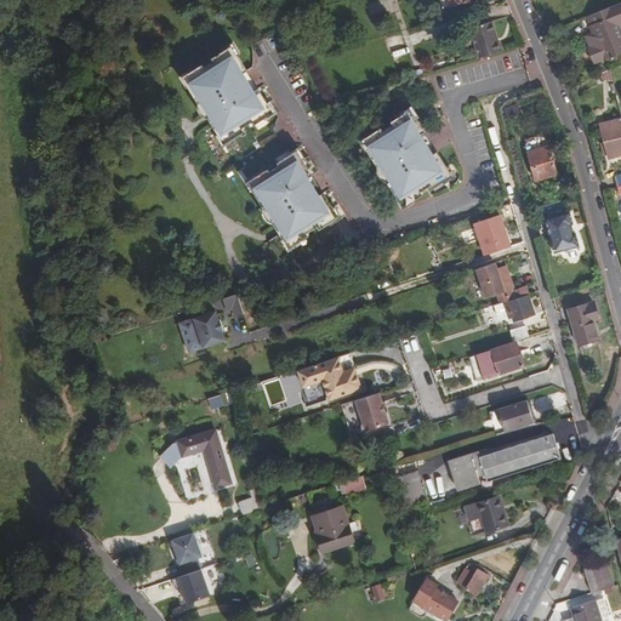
[(597,62),(604,58),(605,60),(610,57),(611,60),(616,57),(615,55),(620,52),(620,11),(619,13),(615,5),(586,17),(590,26),(592,26),(594,33),(586,36),(587,40),(590,40),(592,45),(590,46),(588,49),(594,60),(597,62)]
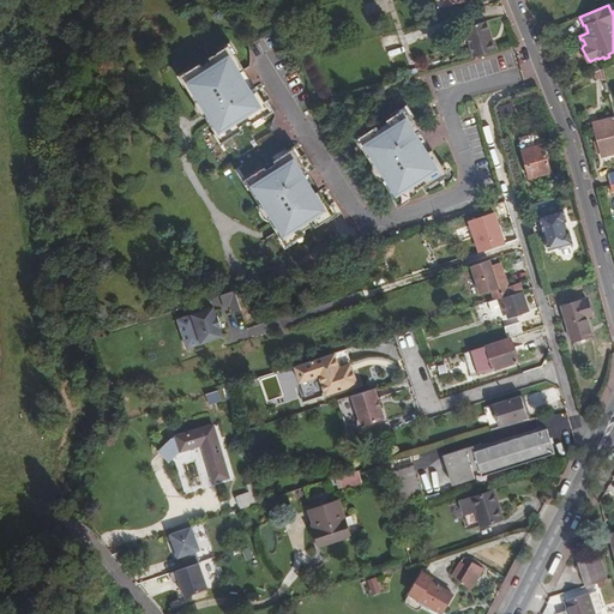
[(465,28),(474,58),(495,52),(486,22),(465,28)]
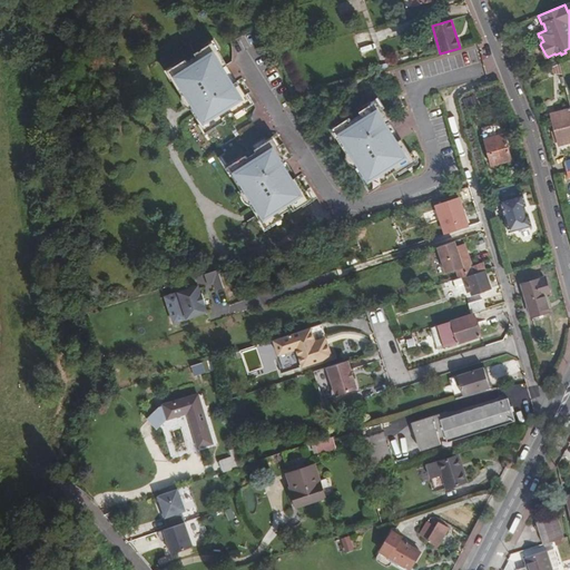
[(219,52),(222,51),(215,41),(205,48),(206,49),(209,48),(215,56),(219,52)]
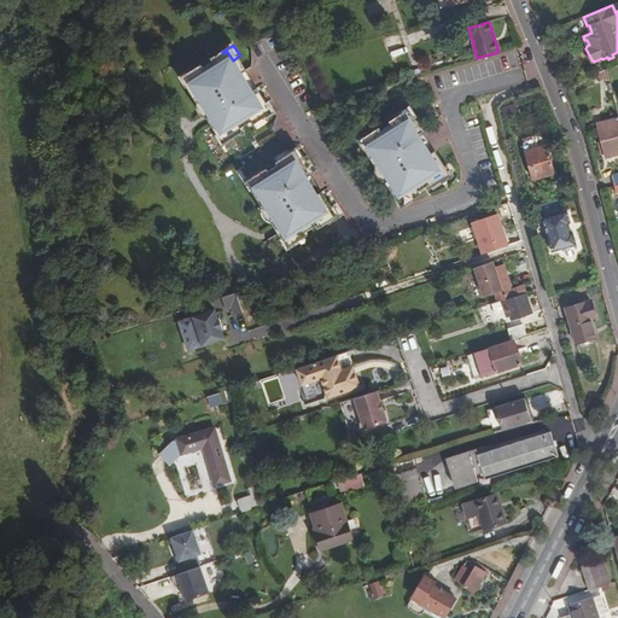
[(233,60),(227,52),(223,53),(214,59),(215,62),(205,69),(204,66),(193,73),(187,76),(193,85),(191,87),(220,133),(220,134),(226,130),(231,139),(234,136),(244,130),(243,128),(252,122),(254,124),(264,118),(268,116),(263,108),(268,104),(258,88),(254,92),(243,75),(248,71),(238,57),(233,60)]
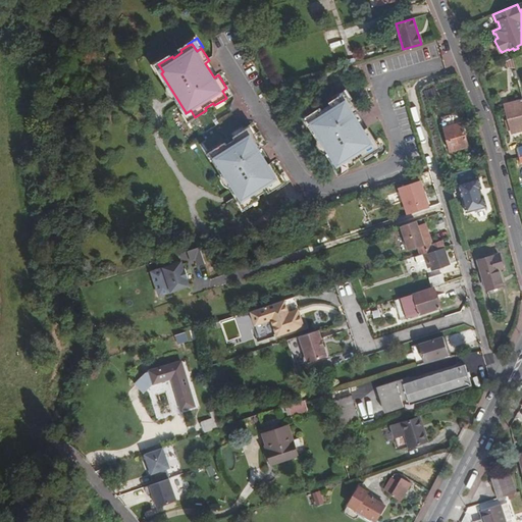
[(158,64),(163,61),(162,59),(153,65),(159,74),(161,73),(163,71),(158,64)]
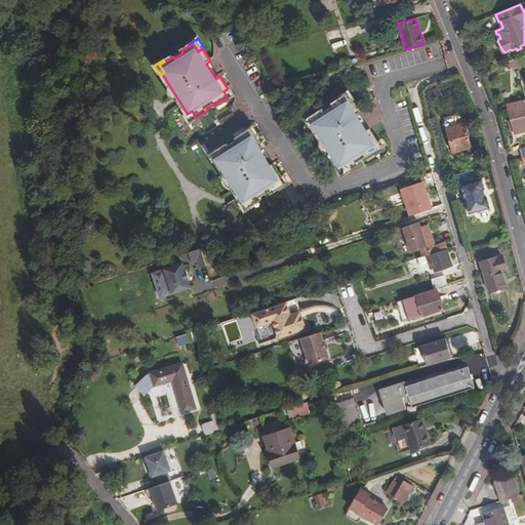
[(219,75),(210,61),(206,64),(215,78),(219,75)]
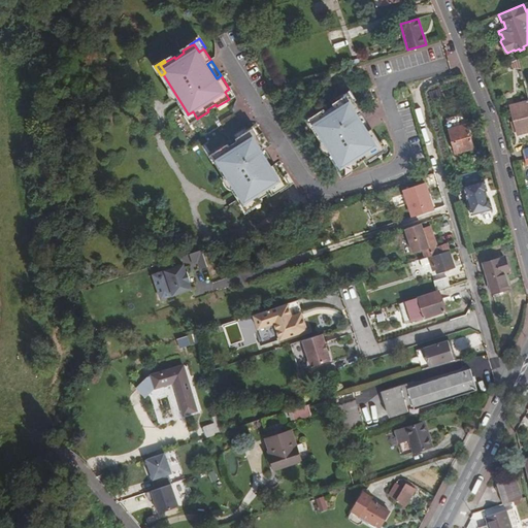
[(237,97),(231,88),(229,89),(225,92),(229,99),(226,101),(227,103),(237,97)]
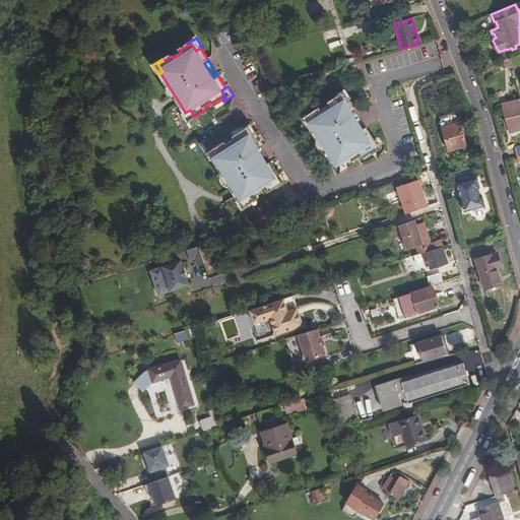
[(335,95),(337,98),(340,95),(344,103),(349,100),(351,99),(345,89),(335,95)]
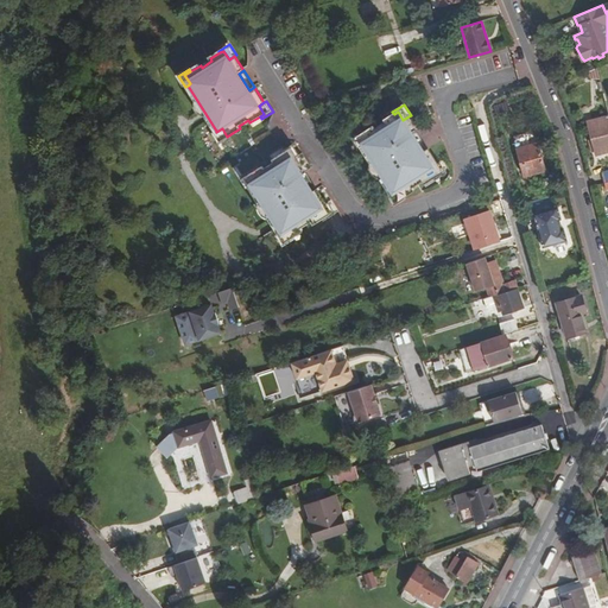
[(403,120),(398,112),(394,114),(384,120),(386,122),(377,128),(374,126),(365,132),(361,134),(367,143),(361,146),(391,194),(397,190),(401,198),(405,196),(415,190),(413,188),(423,182),(424,184),(435,178),(438,176),(432,168),(438,164),(429,149),(424,151),(413,134),(418,132),(409,116),(403,120)]
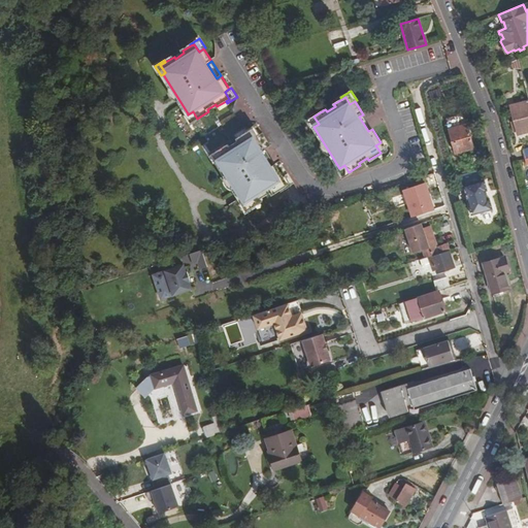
[(527,132),(527,101),(510,106),(518,135),(527,132)]
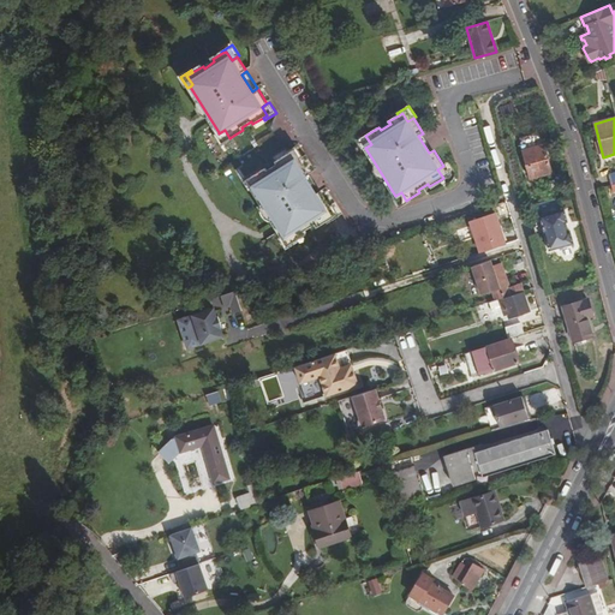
[(219,133),(219,132),(216,135),(224,145),(234,138),(233,136),(230,138),(225,130),(219,133)]
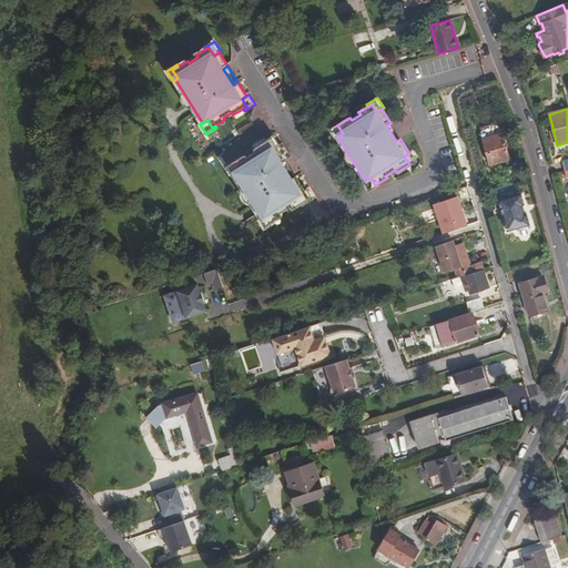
[(337,125),(341,123),(340,121),(328,129),(335,139),(337,137),(343,133),(337,125)]
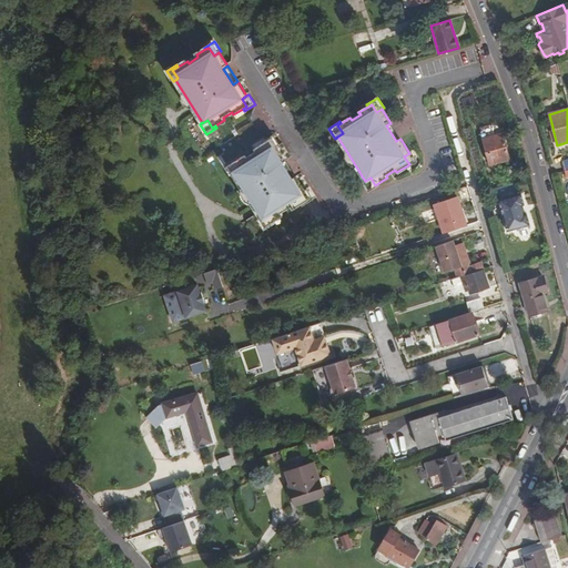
[(499,122),(480,127),(489,164),(509,159),(499,122)]
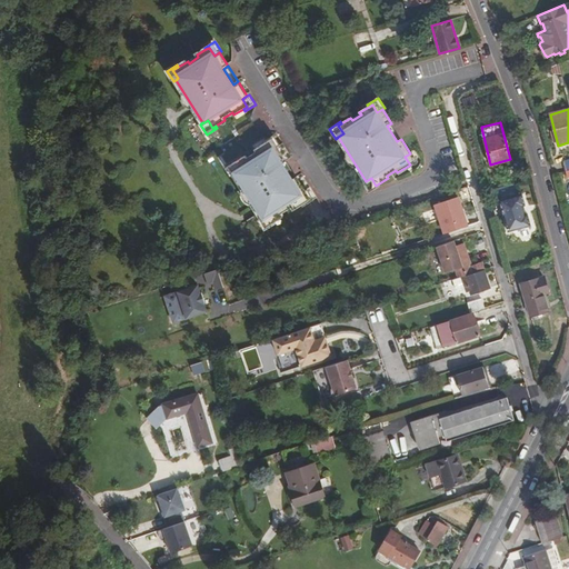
[(401,139),(391,123),(387,126),(397,141),(401,139)]
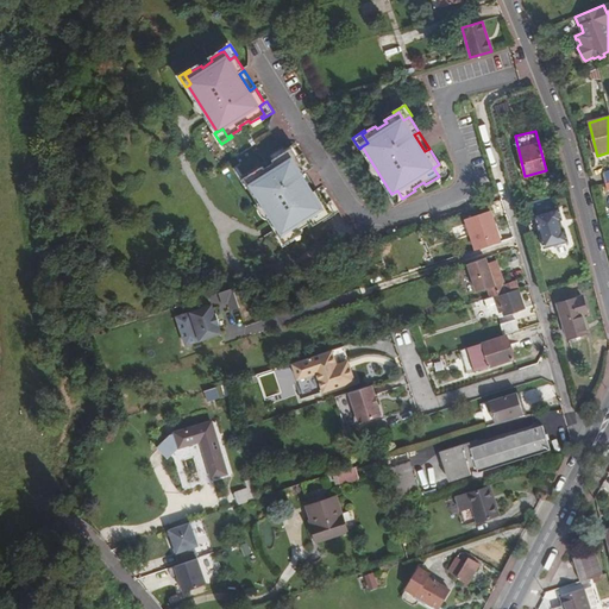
[(297,157),(299,157),(301,156),(294,145),(282,152),(284,155),(288,152),(293,159),(297,157)]
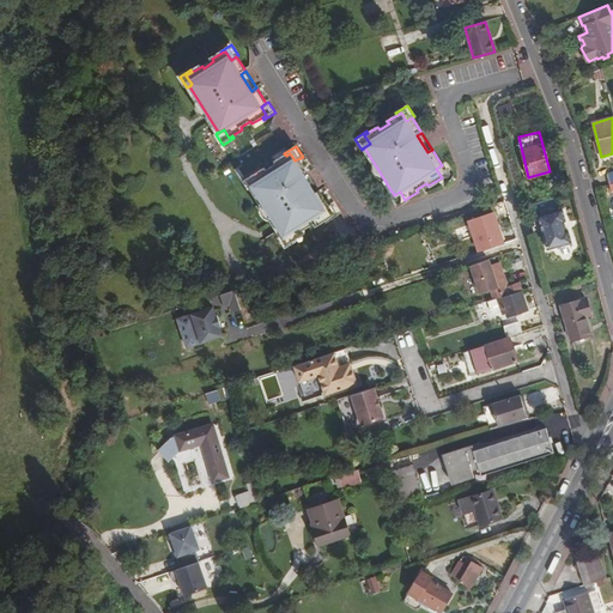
[(295,161),(290,153),(286,156),(275,162),(278,164),(267,170),(266,168),(256,174),(253,176),(258,184),(253,188),(283,235),(283,236),(287,232),(293,241),(297,238),(307,232),(305,230),(315,224),(316,226),(326,220),(329,218),(325,210),(329,206),(320,190),(316,193),(305,176),(310,174),(301,158),(299,158),(295,161)]
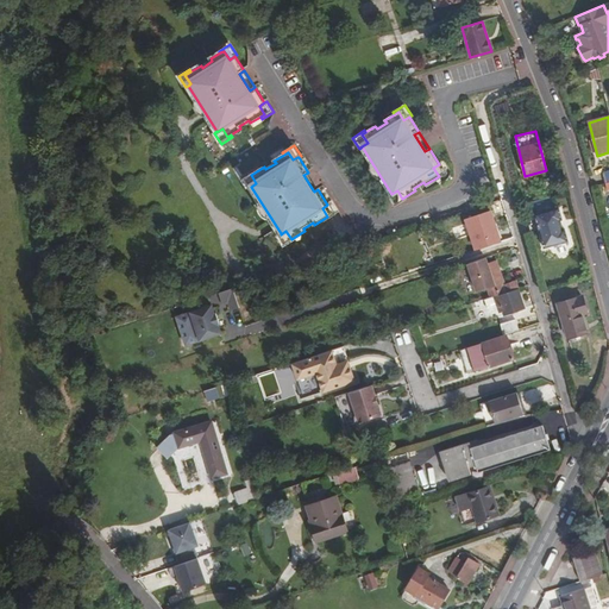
[(433,168),(439,176),(435,179),(437,181),(447,173),(441,162),(439,164),(433,168)]
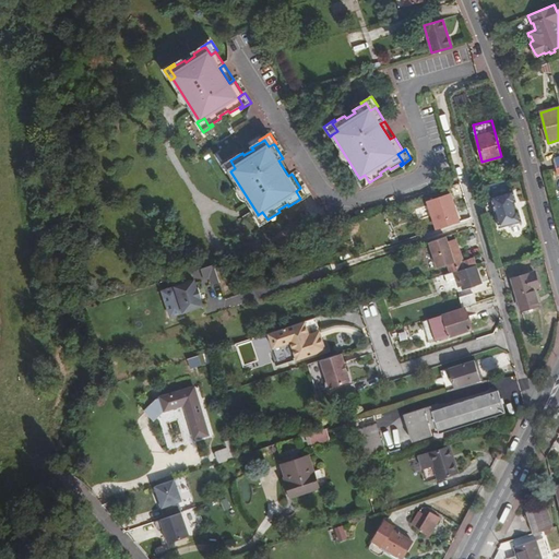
[(230,161),(234,158),(233,156),(222,163),(228,173),(230,171),(235,168),(230,161)]
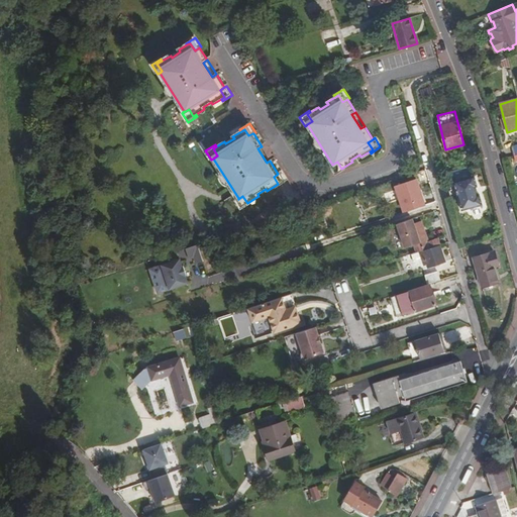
[(270,161),(262,146),(257,148),(267,163),(270,161)]
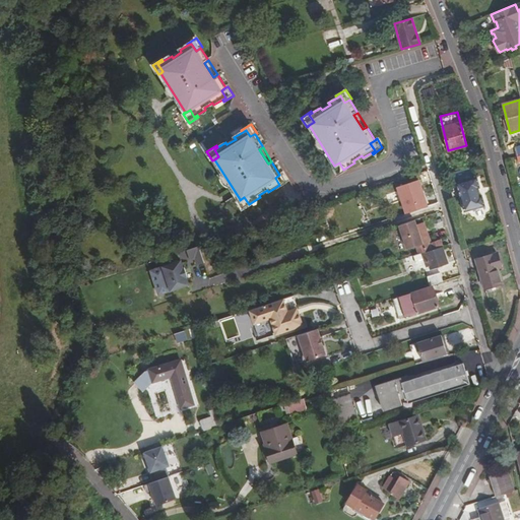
[(334,166),(332,167),(338,176),(347,170),(346,168),(343,170),(339,163),(334,166)]
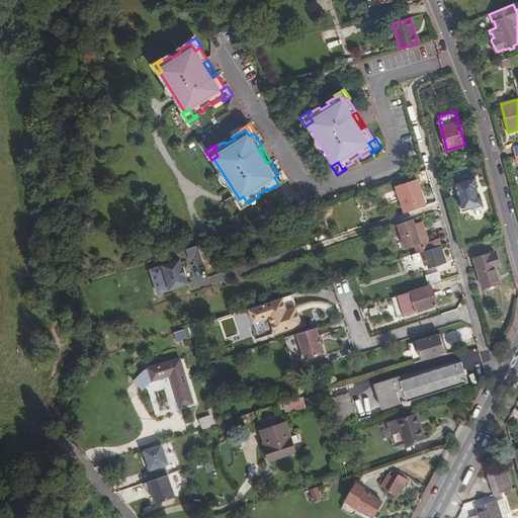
[(280,172),(278,174),(274,177),(278,184),(275,186),(277,188),(286,182),(280,172)]
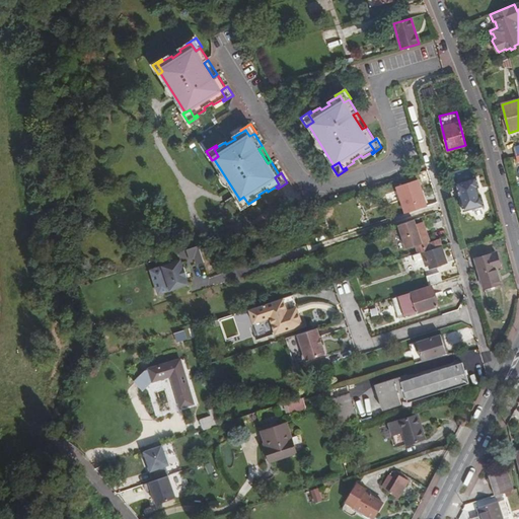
[(477,188),(478,187),(476,175),(455,180),(462,211),(484,206),(480,195),(479,195),(477,188)]
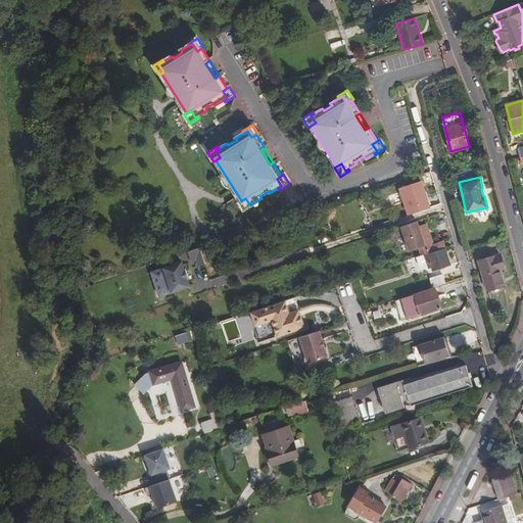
[(421,181),(399,188),(408,215),(430,207),(421,181)]
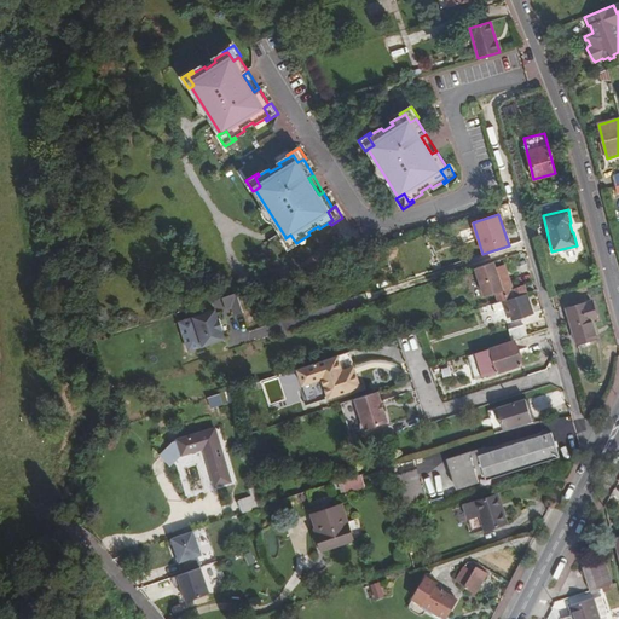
[(285,238),(285,237),(283,239),(289,250),(301,243),(300,241),(296,243),(290,235),(285,238)]
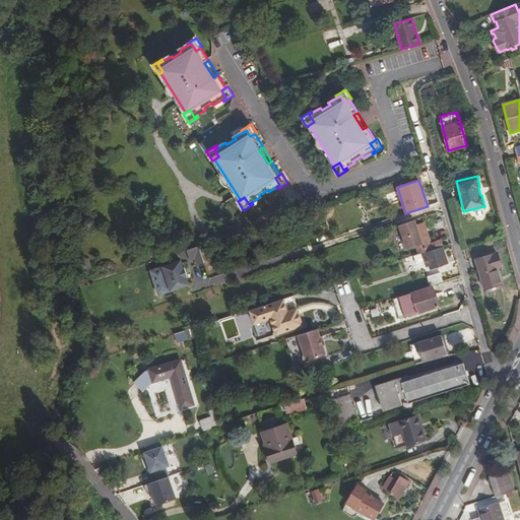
[(330,206),(320,208),(322,217),(333,215),(330,206)]
